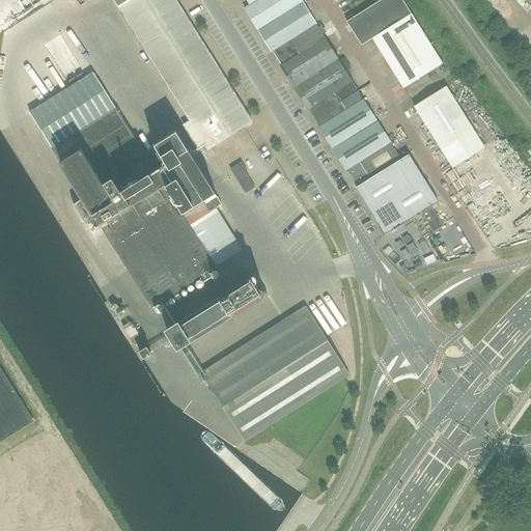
[(113,0),(118,6),(188,117),(206,148),(251,121),(174,0),(113,0)]
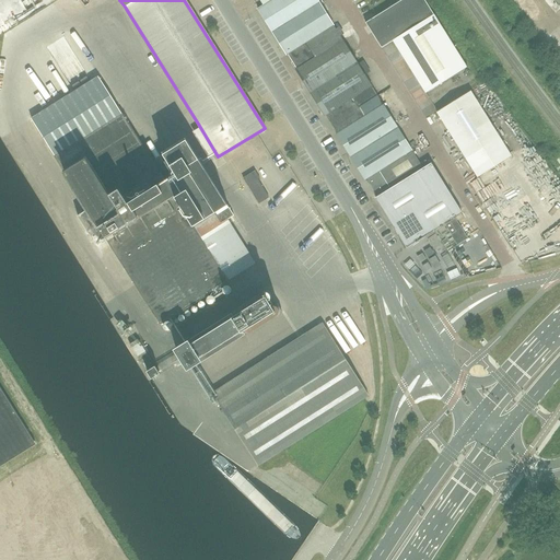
[(298,68),(343,41),(317,0),(271,0),(258,9),(287,55),(289,54),(298,68)]
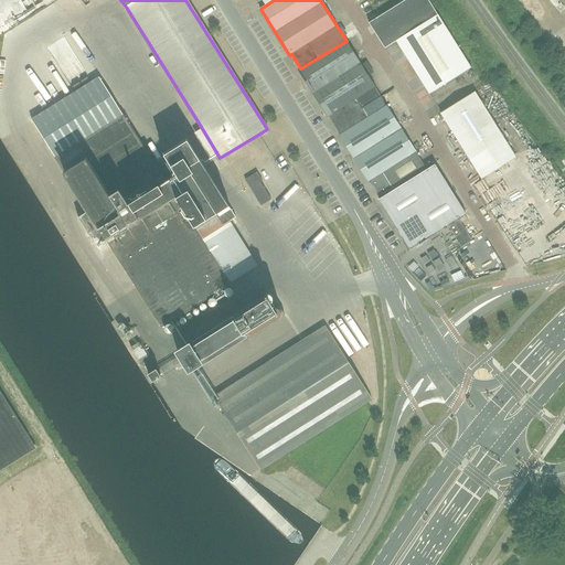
[(396,41),(396,42),(438,17),(428,0),(405,0),(369,23),(385,49),(396,41)]
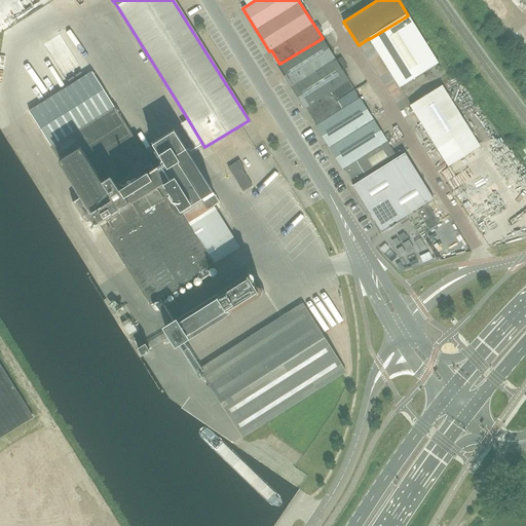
[(525,0),(511,0),(522,12),(525,8),(525,0)]
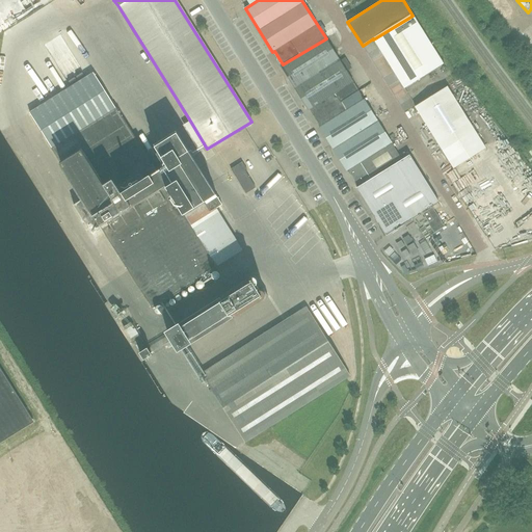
[(413,16),(373,40),(404,88),(444,64),(413,16)]
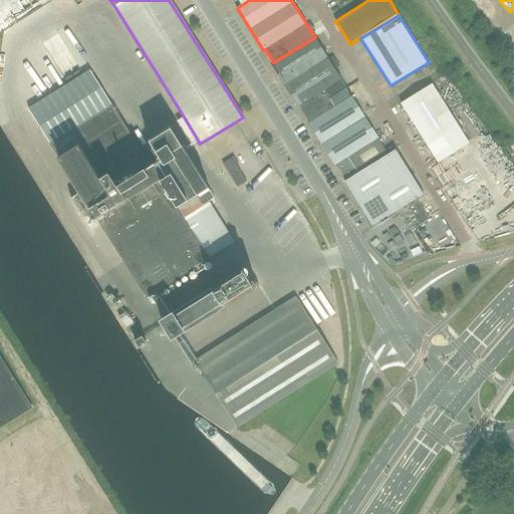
[(513,38),(508,28),(501,32),(506,43),(513,39),(513,38)]
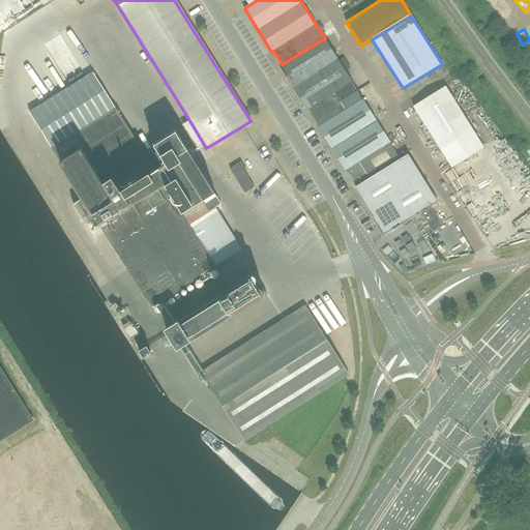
[(319,126),(345,111),(339,101),(357,90),(352,82),(325,38),(282,64),(280,65),(307,109),(308,108),(319,126)]
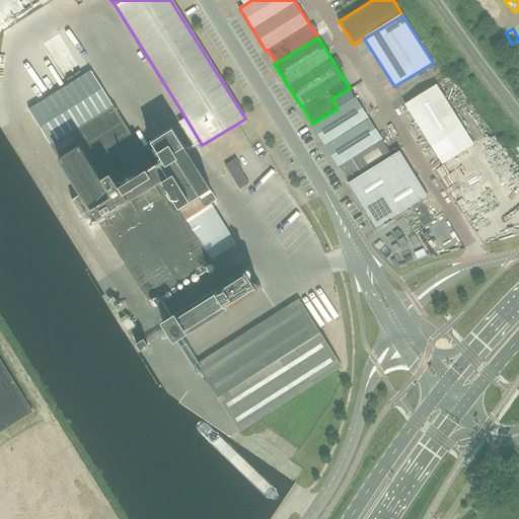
[(114,104),(113,104),(91,70),(29,109),(82,194),(72,200),(88,226),(98,220),(149,301),(212,262),(179,210),(190,204),(196,213),(217,200),(173,130),(152,143),(162,159),(152,166),(114,104)]
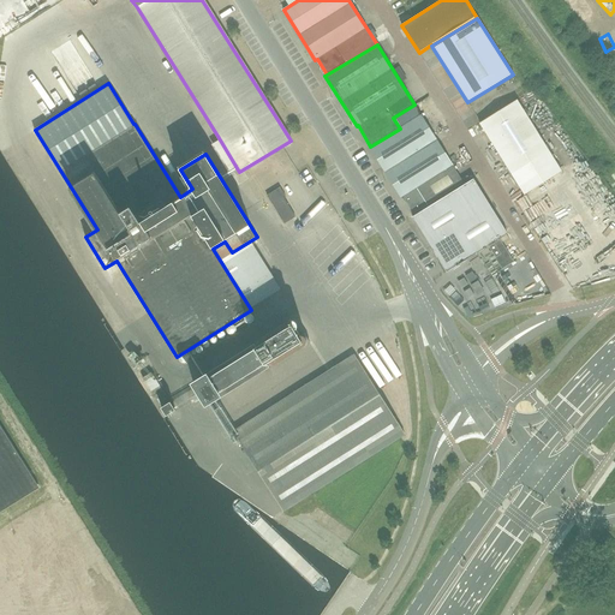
[(562,172),(517,100),(479,124),(525,195),(562,172)]
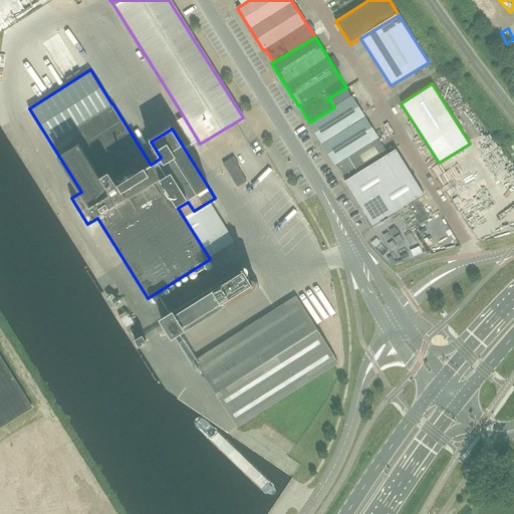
[(336,164),(345,179),(357,171),(349,157),(378,139),(364,117),(351,95),(346,87),(328,98),(334,107),(309,122),(308,122),(335,165),(336,164)]
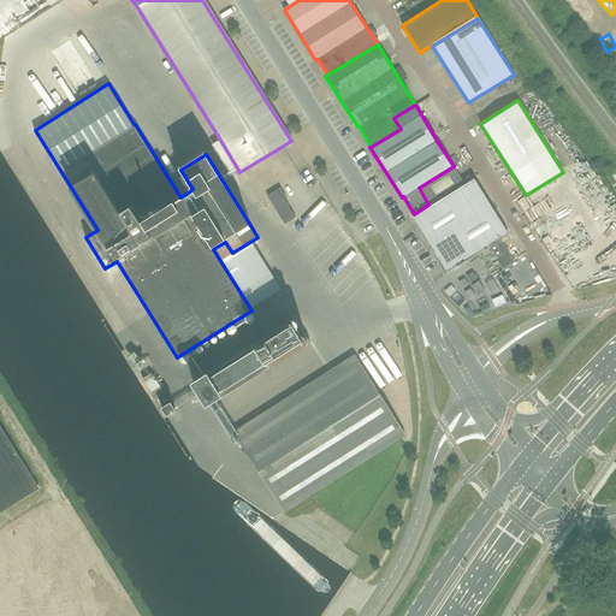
[(448,272),(509,235),(474,179),(413,218),(448,272)]
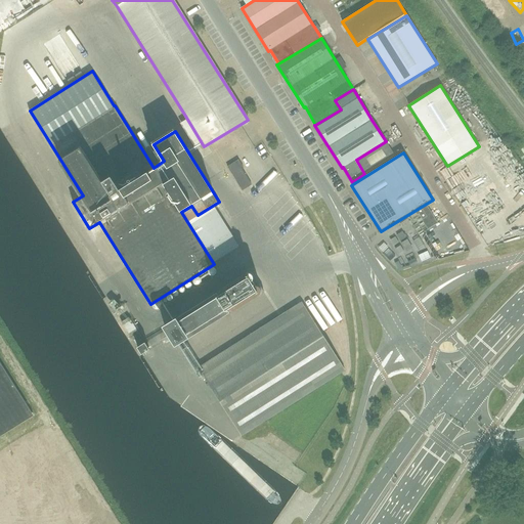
[(241,190),(251,184),(242,169),(243,168),(238,160),(227,167),(241,190)]
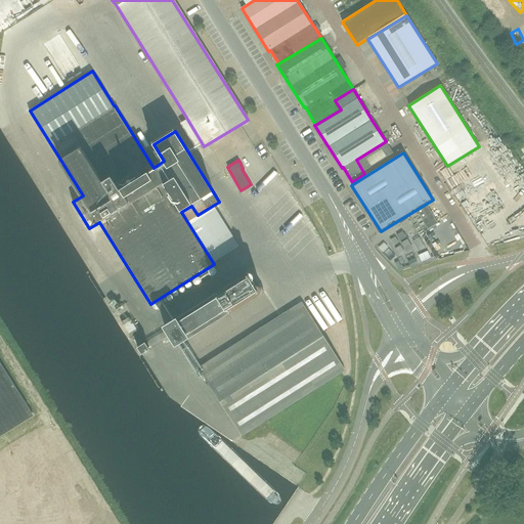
[(417,211),(428,229),(438,224),(426,205),(417,211)]
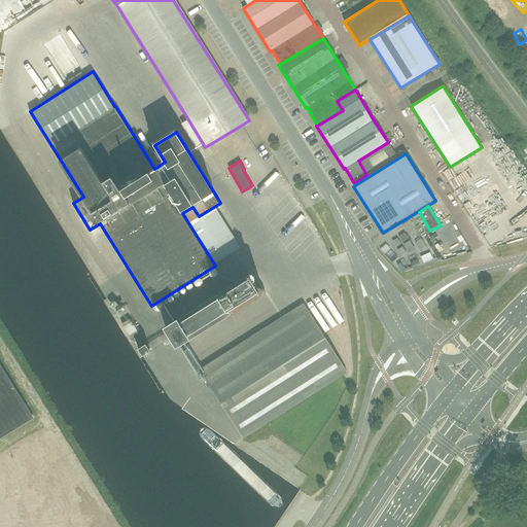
[(251,272),(173,322),(165,327),(176,346),(187,339),(188,340),(229,314),(227,311),(231,309),(234,313),(265,292),(251,272)]
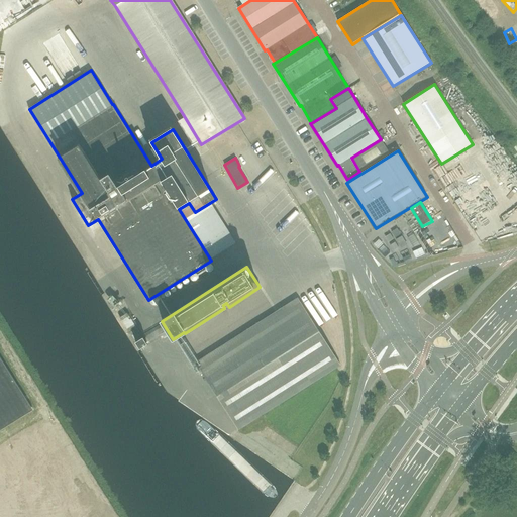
[(339,365),(319,332),(298,299),(259,324),(196,363),(237,429),(259,416),(339,365)]
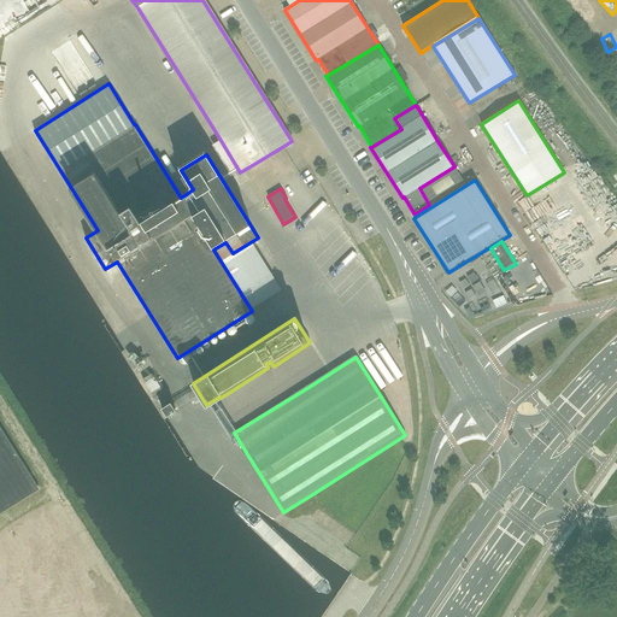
[(0,512),(36,489),(0,430),(0,512)]
